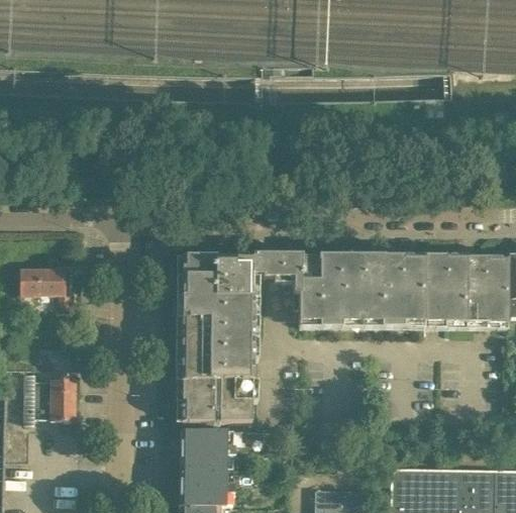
[(299,309),(299,322),(424,323),(508,324),(508,317),(507,317),(508,257),(469,257),(469,255),(425,255),(385,255),(385,254),(319,254),(319,255),(303,255),(303,254),(272,254),(252,253),(252,259),(218,258),(218,255),(183,254),(182,338),(181,382),(183,382),(182,422),(251,423),(252,331),(252,295),(252,276),(264,276),(264,278),(272,278),(294,279),(293,294),(293,309),(299,309)]
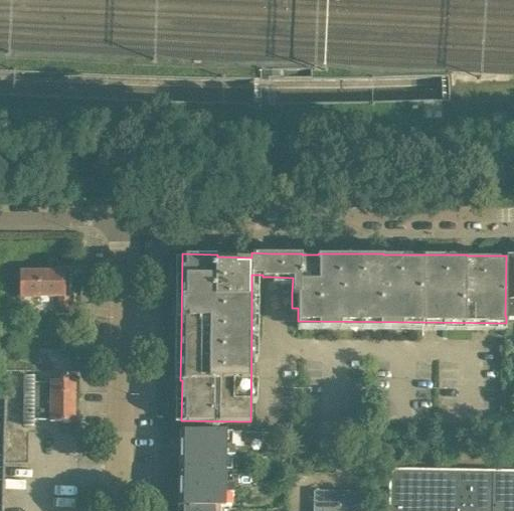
[(505,316),(506,316),(513,316),(513,253),(507,254),(507,256),(506,256),(505,316)]
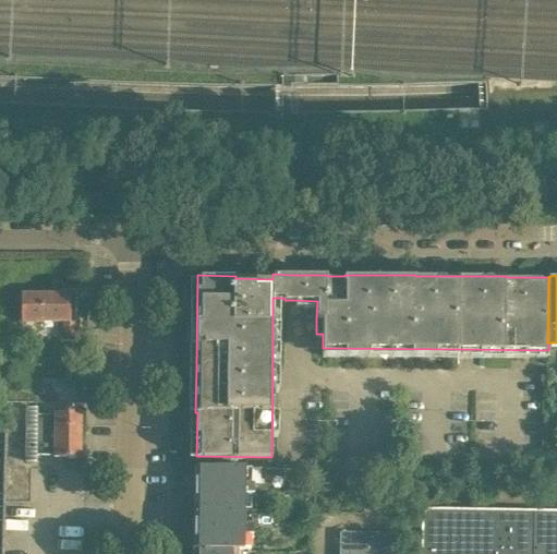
[(23,291),(22,318),(65,318),(64,333),(79,333),(79,317),(70,317),(70,291),(23,291)]
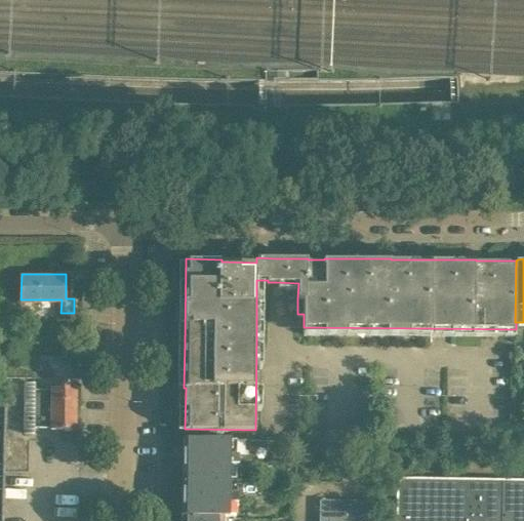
[(70,370),(70,347),(38,348),(39,371),(70,370)]
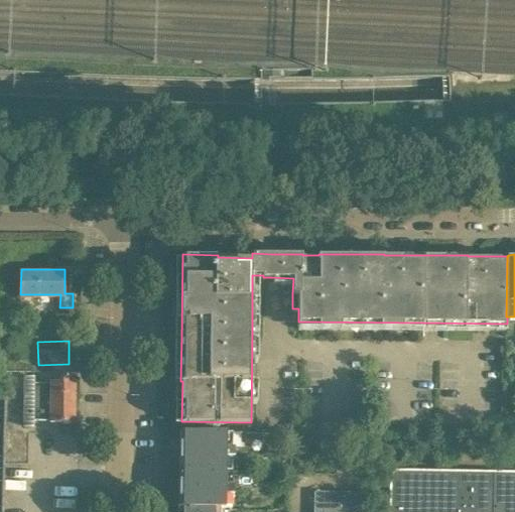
[(34,417),(49,418),(49,420),(76,420),(76,379),(50,378),(50,380),(34,380),(34,373),(24,373),(23,424),(34,424),(34,417)]
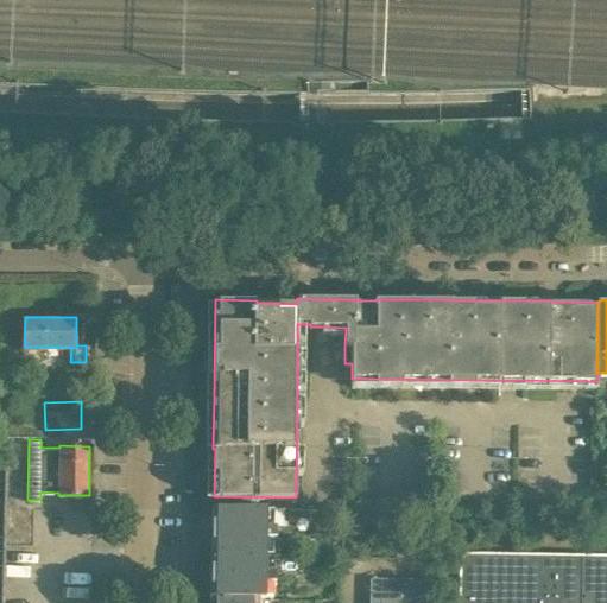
[(594,501),(595,501),(606,500),(606,486),(594,487),(594,501)]
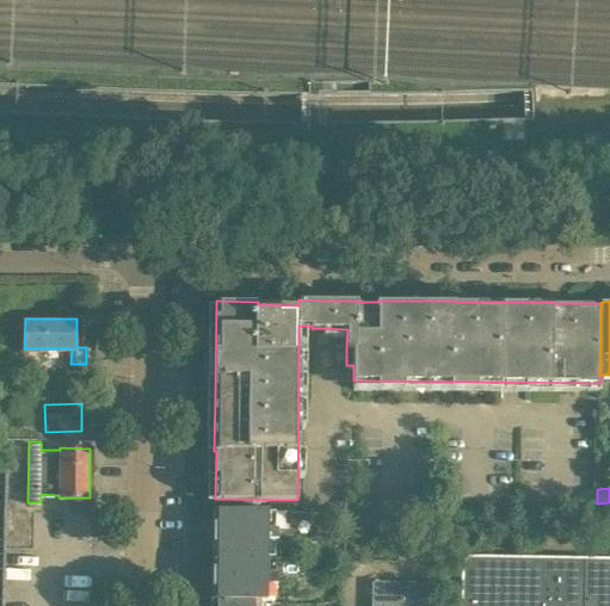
[(215,508),(215,530),(279,531),(279,526),(287,525),(288,508),(215,508)]
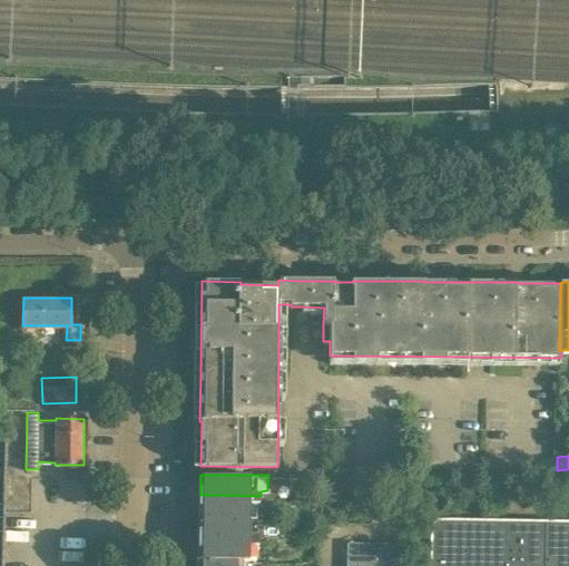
[(261,501),(261,496),(200,495),(200,516),(251,517),(251,501),(261,501)]
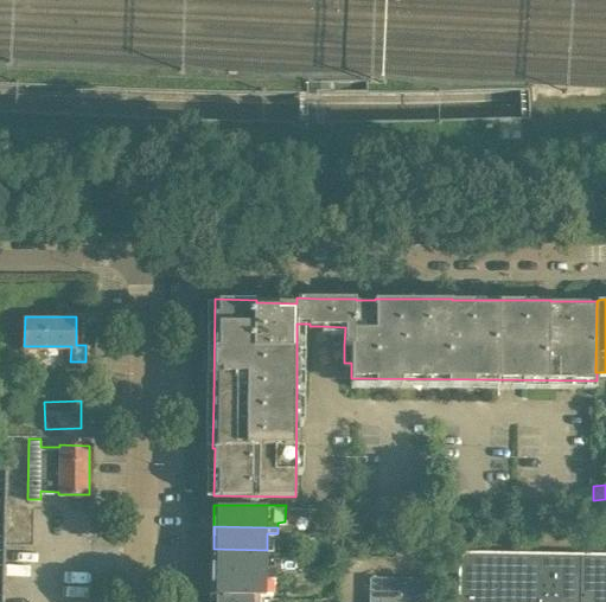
[(428,542),(418,542),(419,551),(428,551),(428,542)]
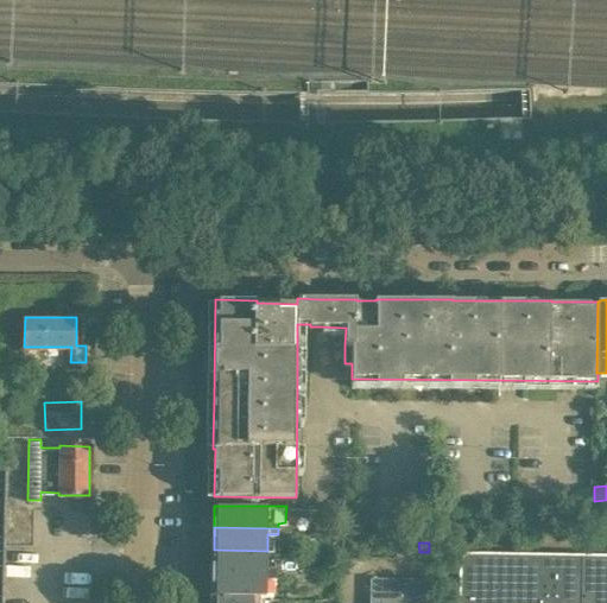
[(267,567),(267,551),(214,550),(213,571),(277,572),(277,567),(267,567)]
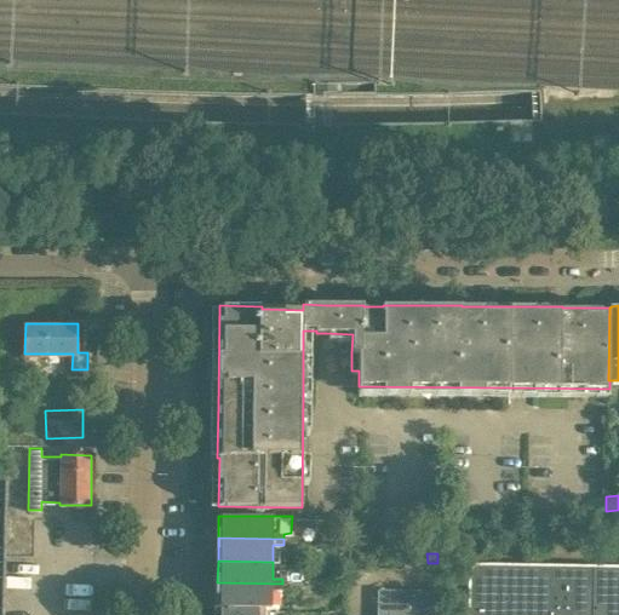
[(469,614),(618,614),(618,563),(477,562),(470,568),(469,614)]
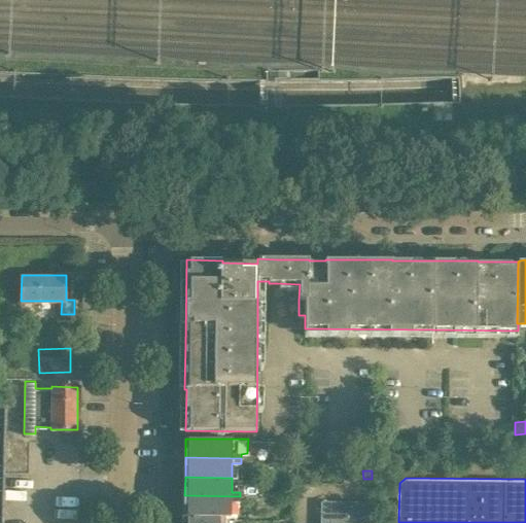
[(240,501),(240,496),(184,495),(184,517),(225,517),(231,517),(231,501),(240,501)]
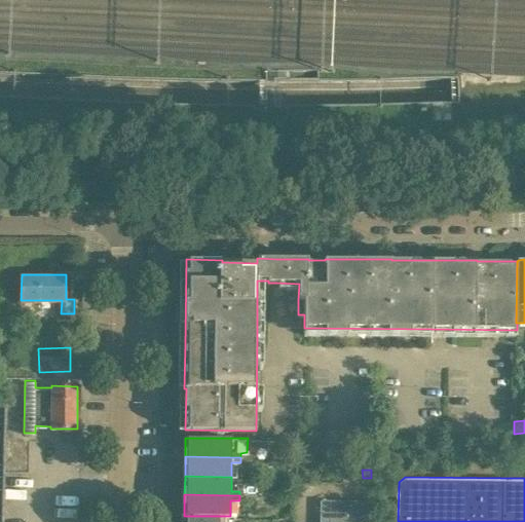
[(368,521),(369,498),(321,498),(320,521),(368,521)]
